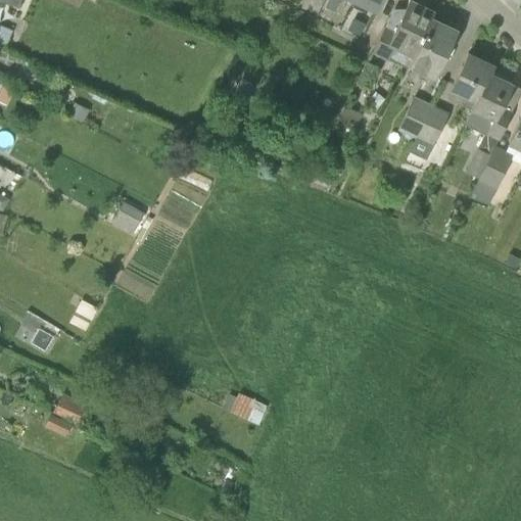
[(0,0),(0,10),(15,15),(20,0),(0,0)]
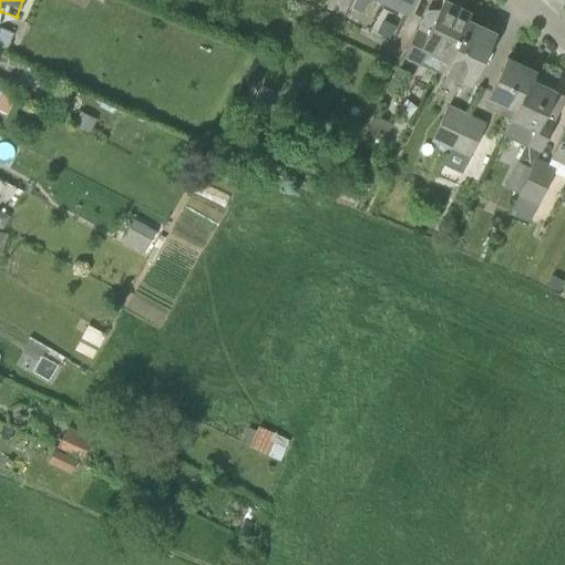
[(366,14),(372,0),(357,0),(353,9),(366,14)]
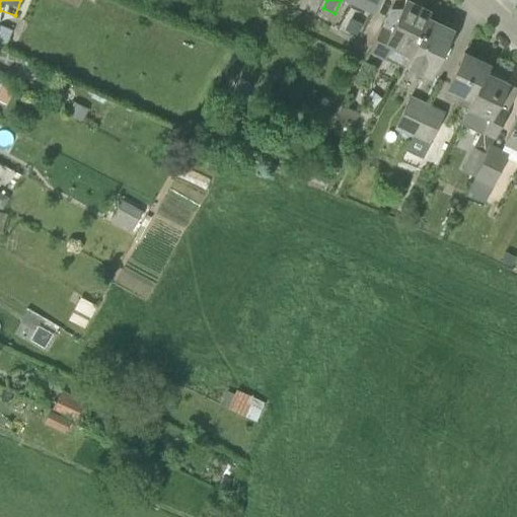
[(353,0),(352,3),(375,14),(381,0),(353,0)]
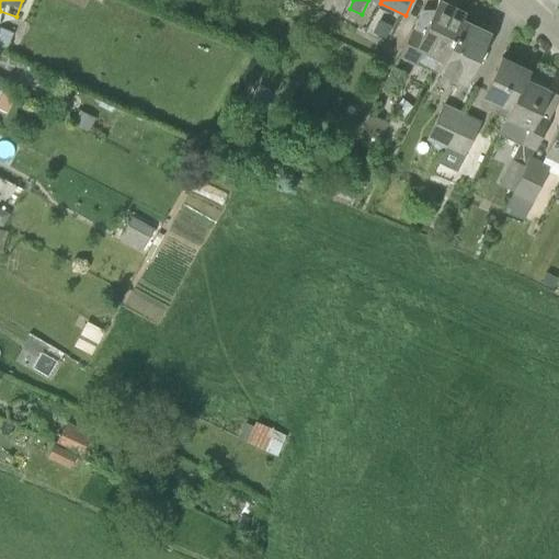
[(443,61),(463,20),(465,13),(441,1),(425,34),(414,29),(400,58),(419,67),(424,53),(443,61)]
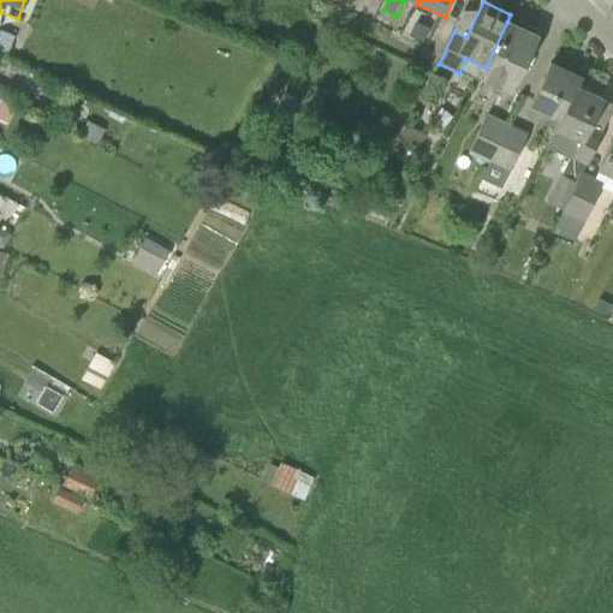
[(510,93),(536,36),(507,22),(486,67),(482,78),(510,93)]
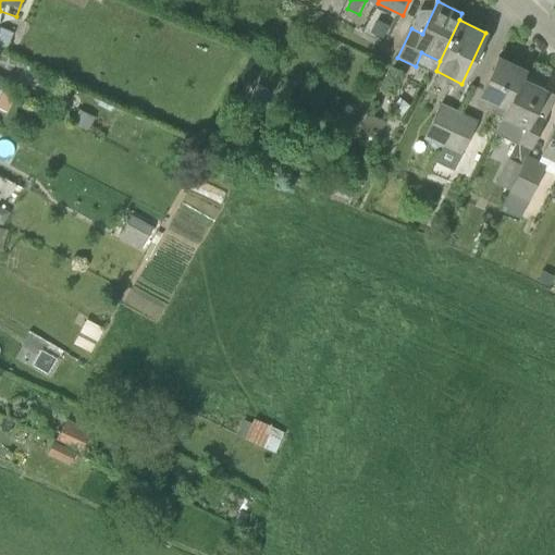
[(505,109),(525,66),(500,56),(479,96),(505,109)]
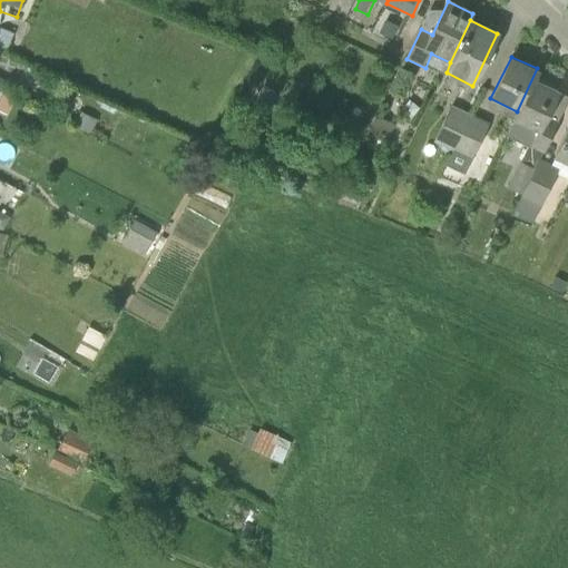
[(544,153),(557,124),(547,119),(561,89),(537,79),(541,70),(537,68),(517,111),(513,119),(538,130),(534,139),(524,134),(520,142),(544,153)]
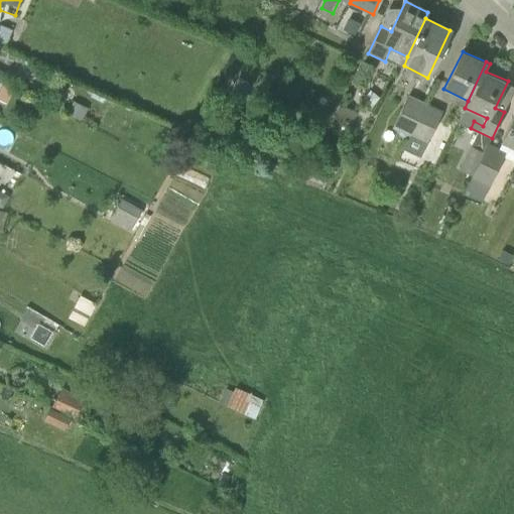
[(354,84),(367,90),(371,80),(359,74),(354,84)]
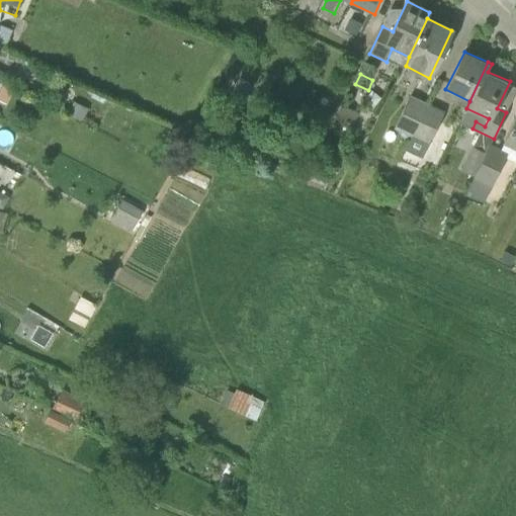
[(412,138),(427,103),(411,96),(395,130),(412,138)]
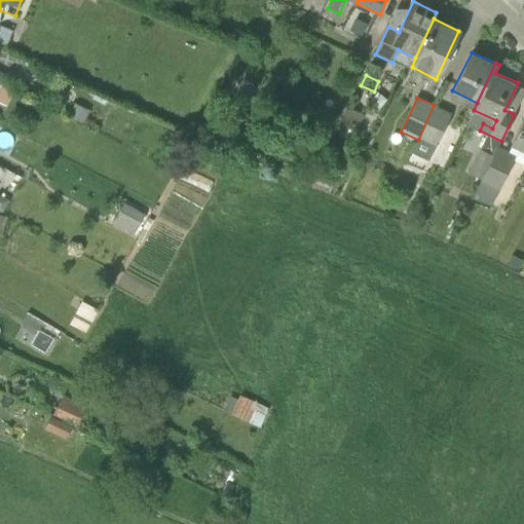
[(84,122),(89,110),(77,104),(71,117),(84,122)]
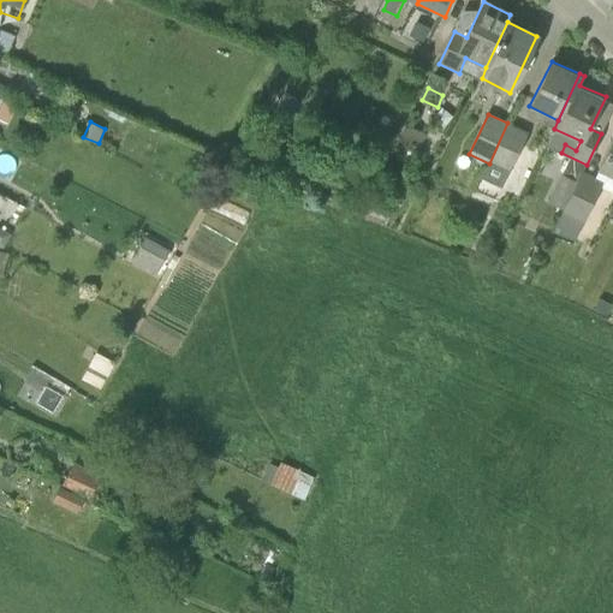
[(511,173),(530,134),(507,123),(489,164),(511,173)]
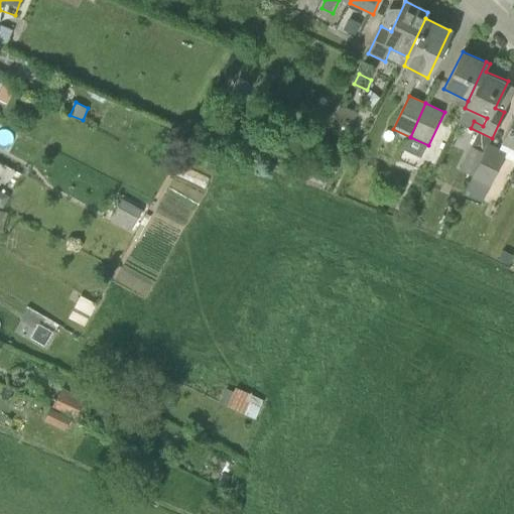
[(513,119),(503,142),(513,147),(513,119)]
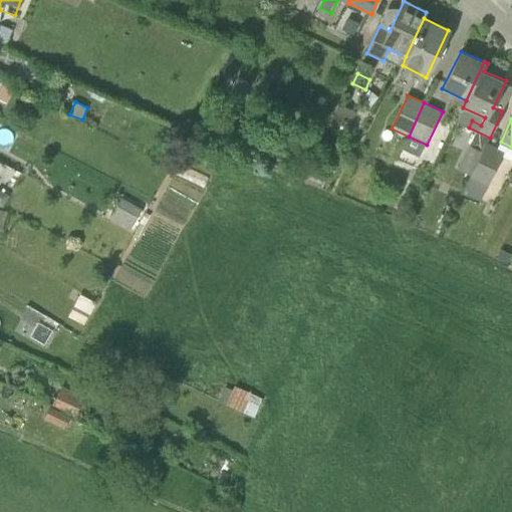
[(484,196),(488,187),(505,152),(487,144),(470,178),(471,180),(468,187),(484,196)]
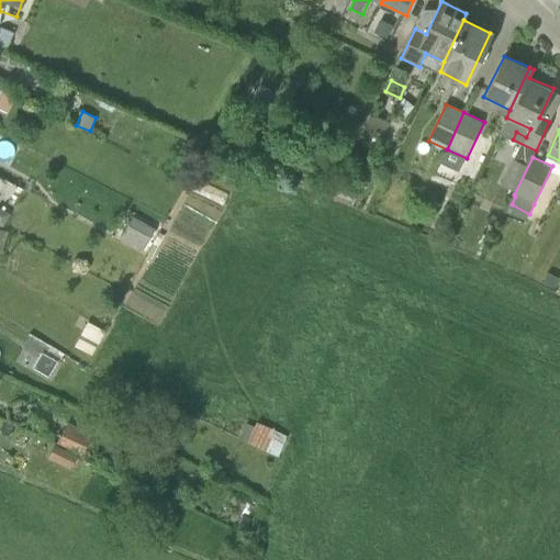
[(156,231),(134,217),(121,241),(144,253),(156,231)]
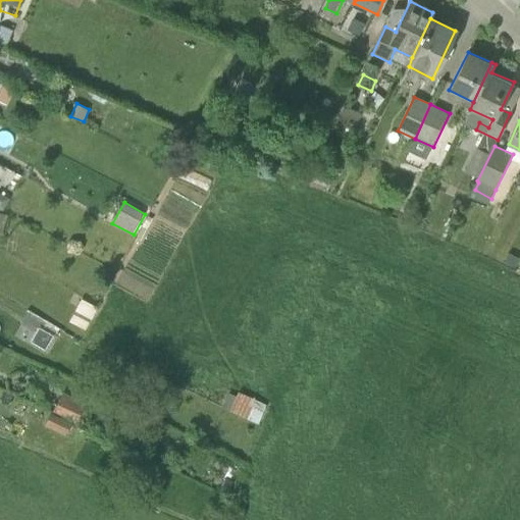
[(0,235),(5,237),(10,217),(0,215),(0,235)]
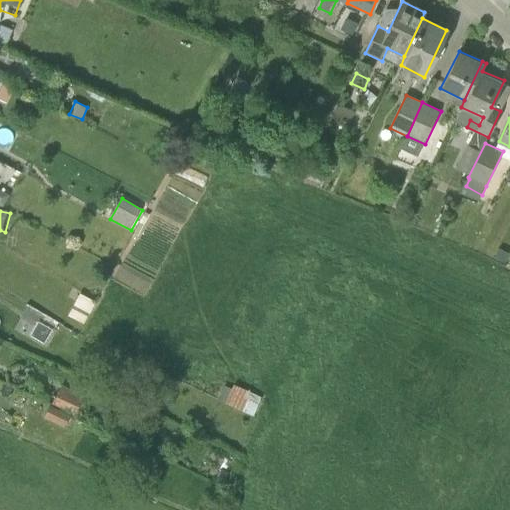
[(507,263),(509,258),(509,252),(501,250),(497,259),(507,263)]
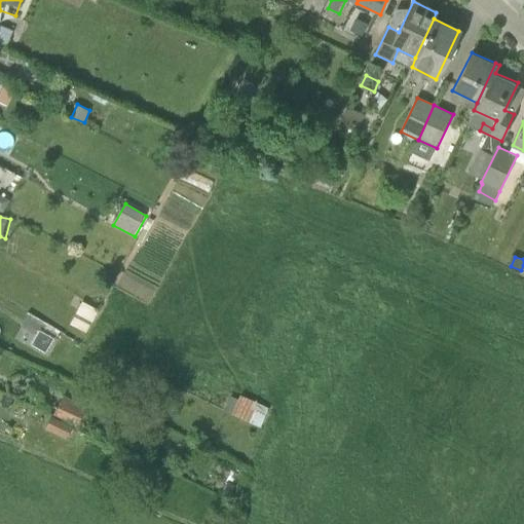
[(87,334),(89,330),(100,310),(87,304),(75,328),(87,334)]
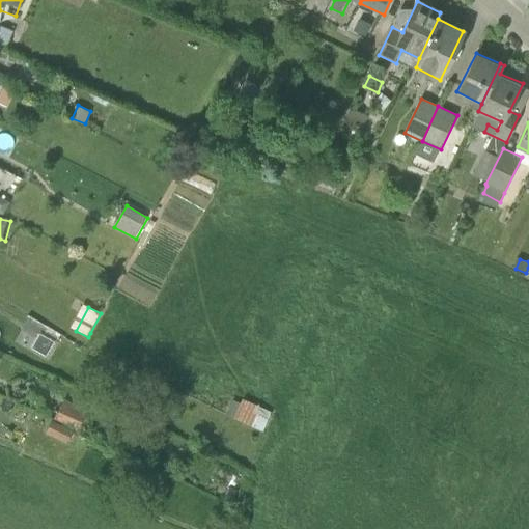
[(79,432),(88,411),(65,399),(56,420),(79,432)]
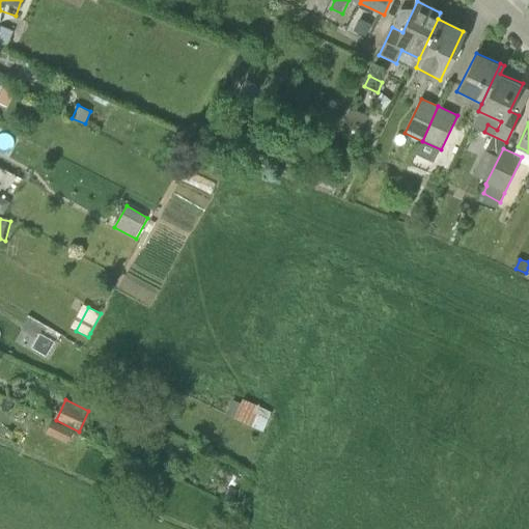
[(267,434),(275,414),(245,400),(235,420),(267,434)]
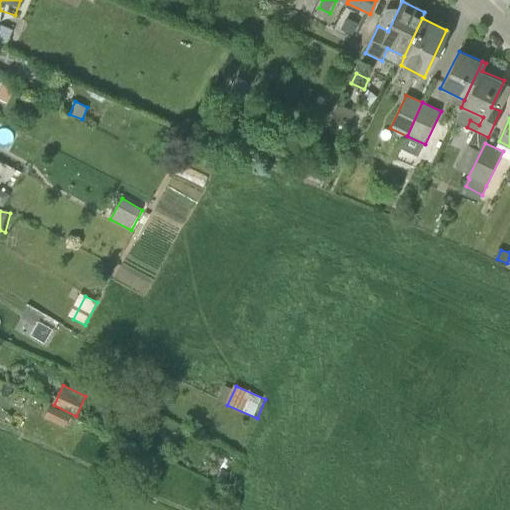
[(93,409),(82,403),(76,416),(88,421),(93,409)]
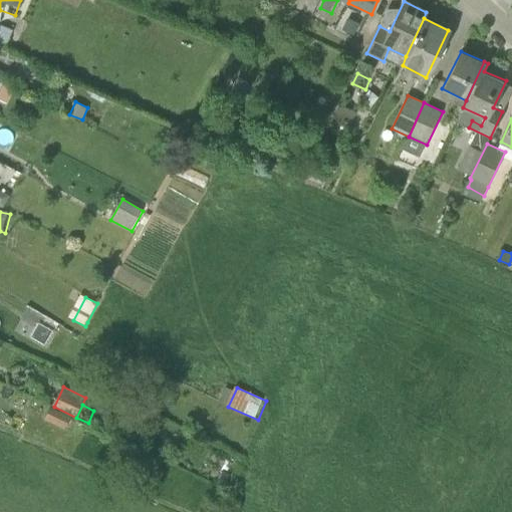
[(66,431),(72,419),(52,409),(46,421),(66,431)]
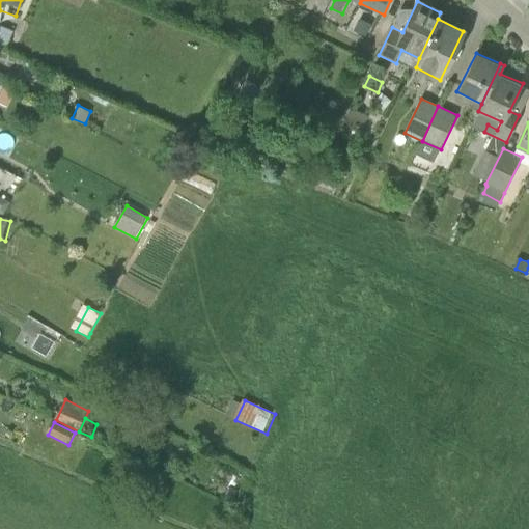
[(117,449),(122,438),(107,429),(102,442),(117,449)]
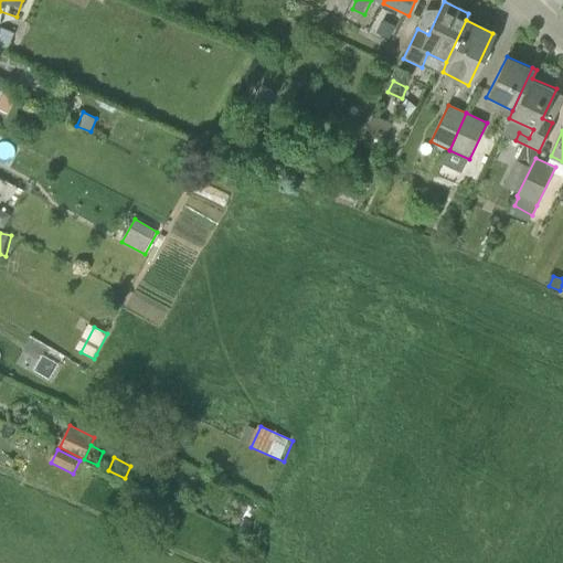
[(253,523),(246,520),(242,529),(250,532),(253,523)]
